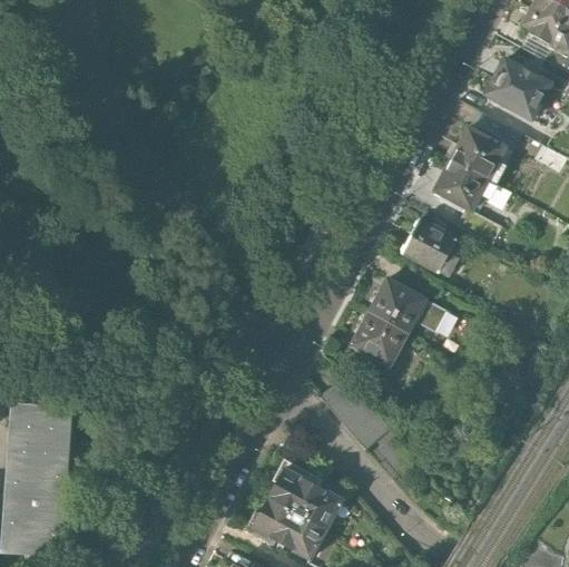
[(563,51),(568,41),(568,10),(550,0),(532,0),(521,23),(530,28),(528,32),(563,51)]
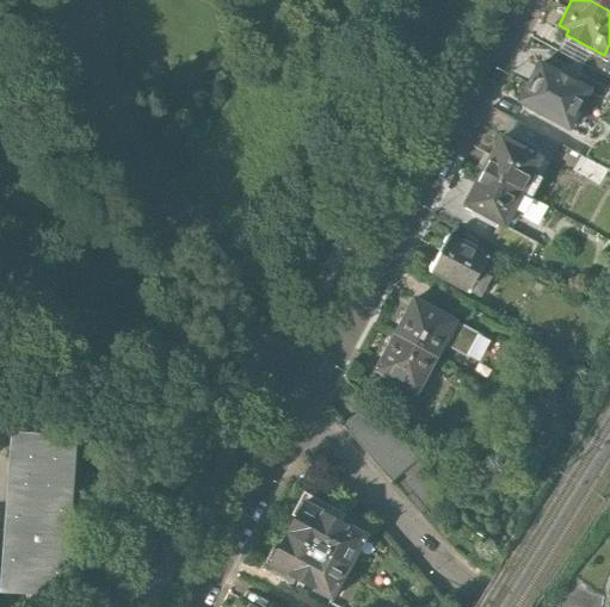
[(590,0),(609,11),(609,0),(590,0)]
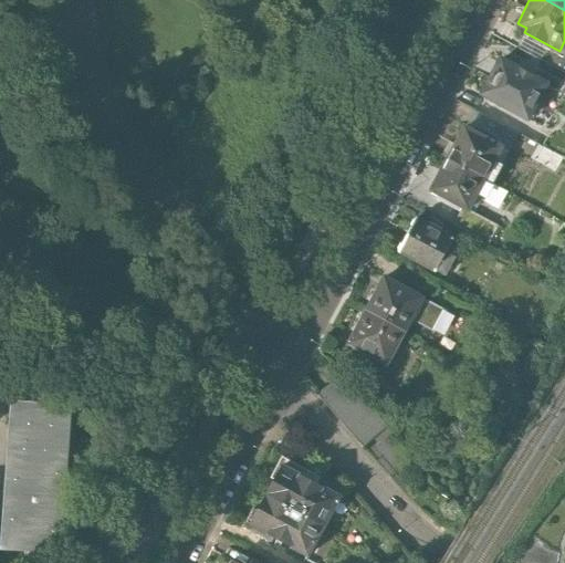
[(563,68),(564,64),(564,53),(560,51),(524,32),(519,43),(563,68)]
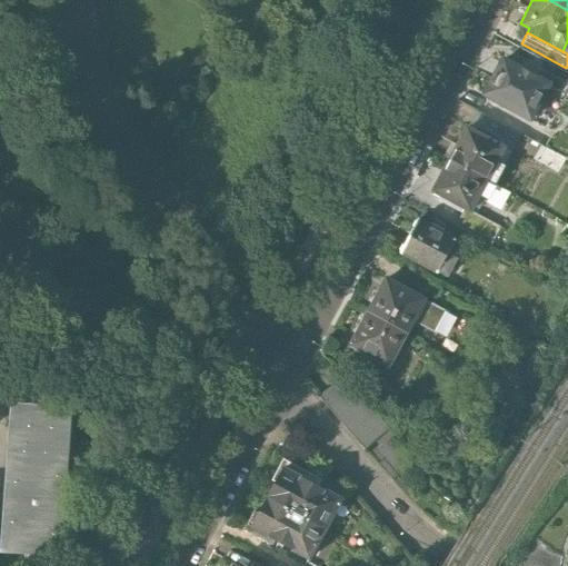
[(548,80),(500,55),(481,90),(529,116),(548,80)]
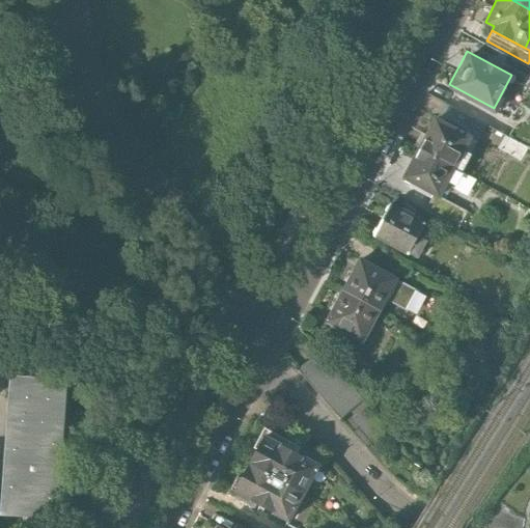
[(434,115),(415,150),(452,169),(472,135),(434,115)]
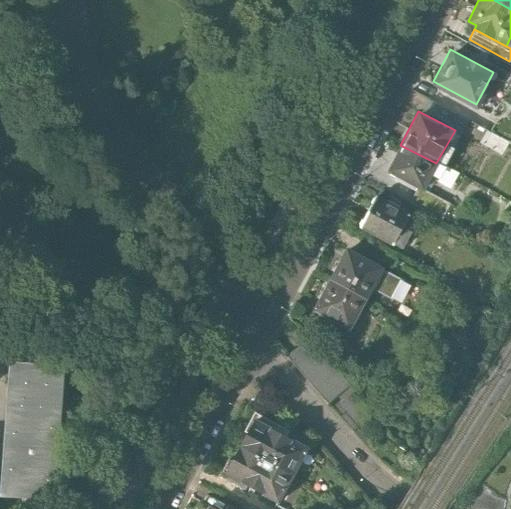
[(510,146),(510,130),(498,124),(491,135),(510,146)]
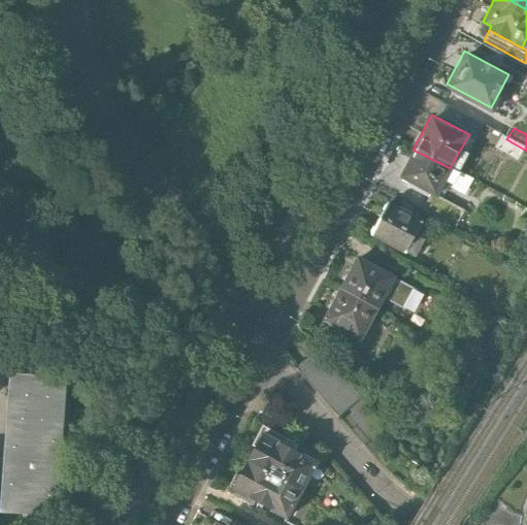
[(434,199),(450,168),(413,150),(397,181),(434,199)]
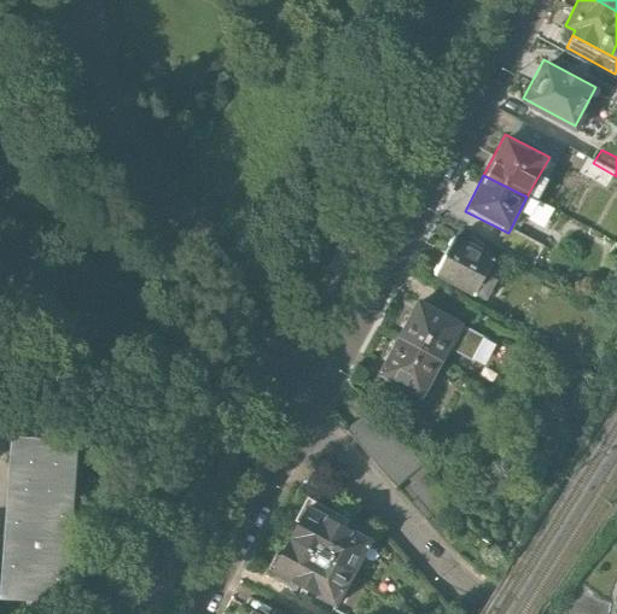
[(452,238),(432,275),(482,300),(490,282),(481,276),(490,257),(452,238)]
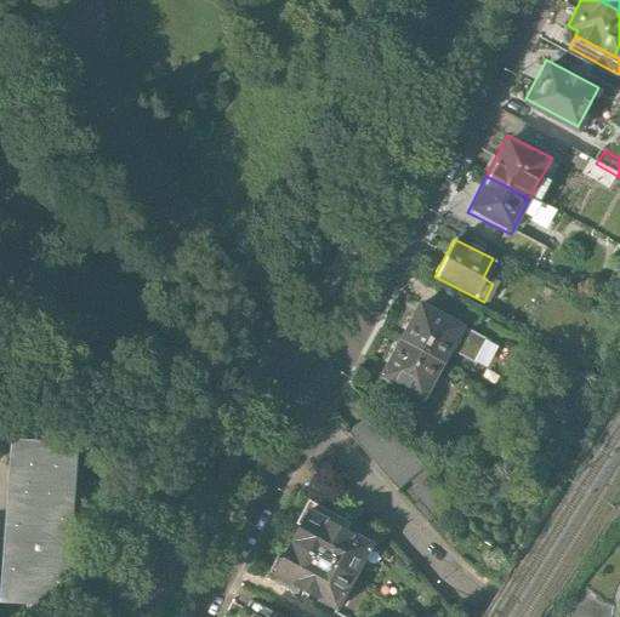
[(420,303),(399,340),(439,363),(450,343),(473,356),(484,338),(420,303)]
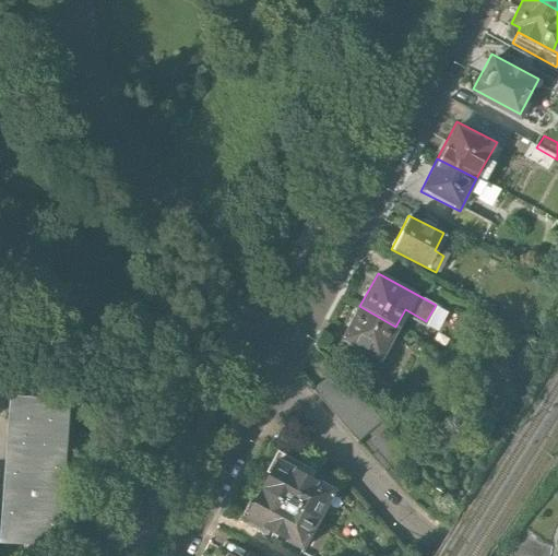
[(378,358),(395,327),(359,306),(342,338),(378,358)]
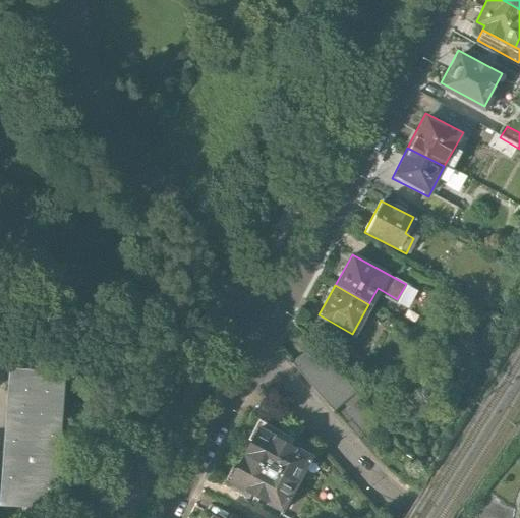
[(302,350),(290,360),(333,409),(354,391),(329,361),(320,369),(302,350)]
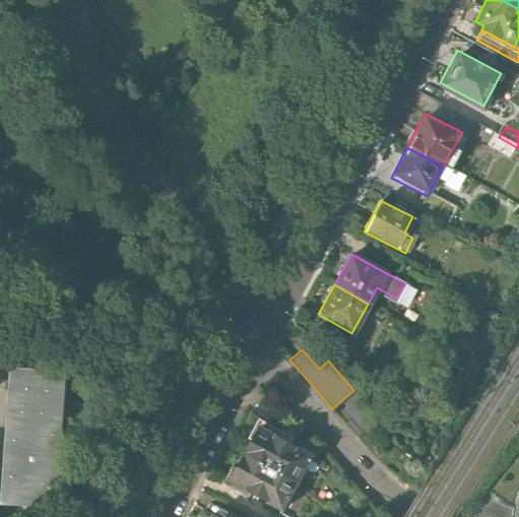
[(61,371),(15,368),(13,405),(6,502),(51,505),(61,371)]
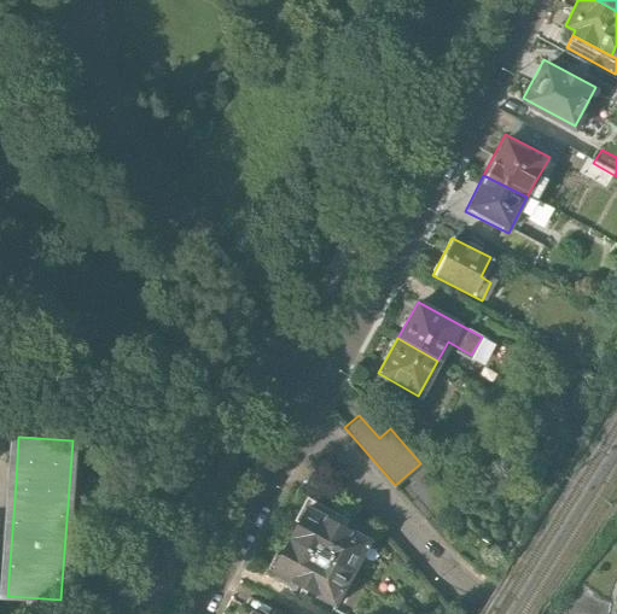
[(298,521),(290,537),(351,572),(370,539),(344,526),(349,518),(307,495),(294,519),(298,521)]
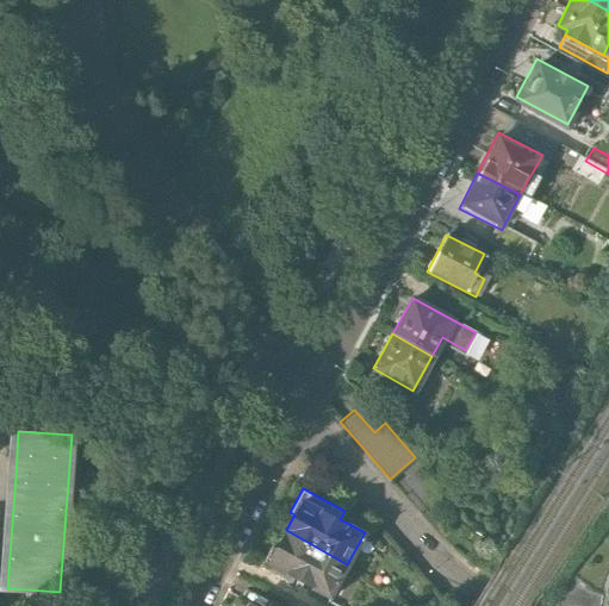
[(460,507),(449,519),(461,530),(472,518),(460,507)]
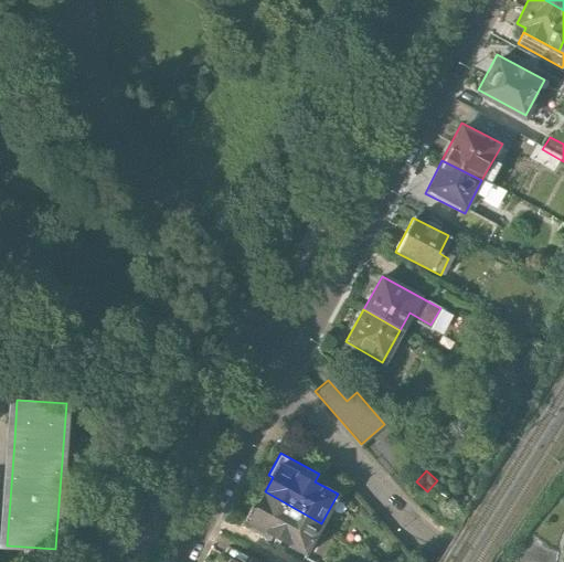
[(306,552),(321,523),(265,491),(256,507),(252,505),(243,523),(270,538),(272,534),(306,552)]
